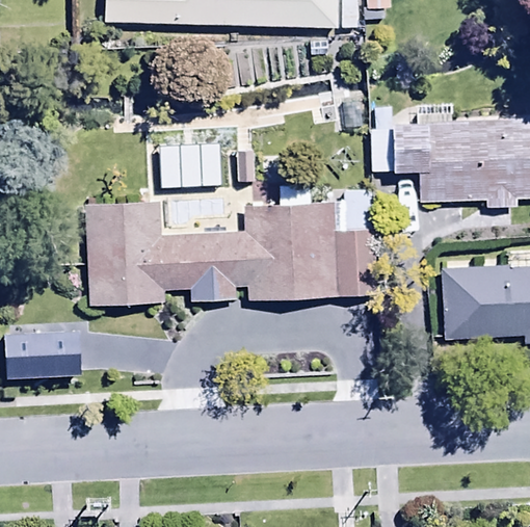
[(103,0),(103,21),(241,25),(242,0),(103,0)]
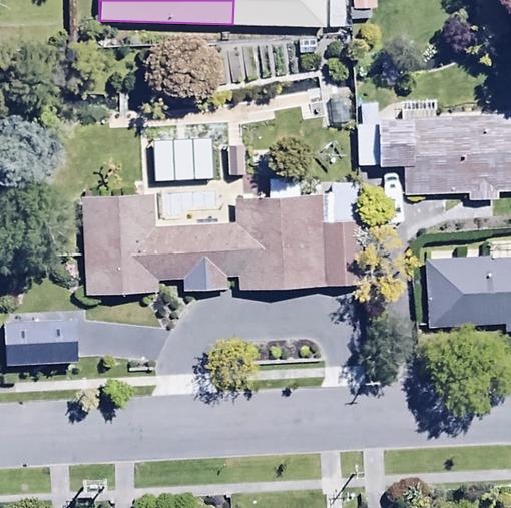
[(244,0),(243,33),(286,34),(287,0),(244,0)]
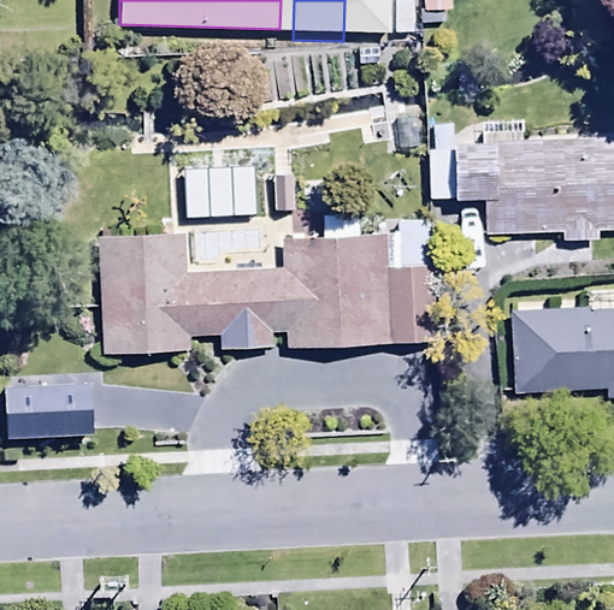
[(395,0),(395,31),(415,31),(415,0),(395,0)]
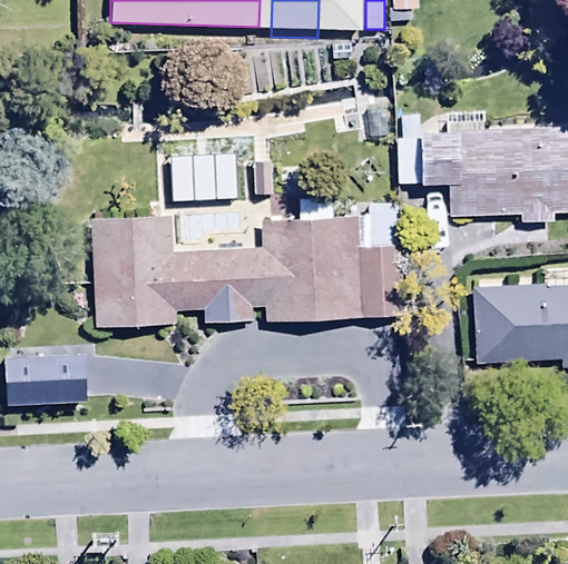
[(393,0),(393,9),(419,9),(418,0),(393,0)]
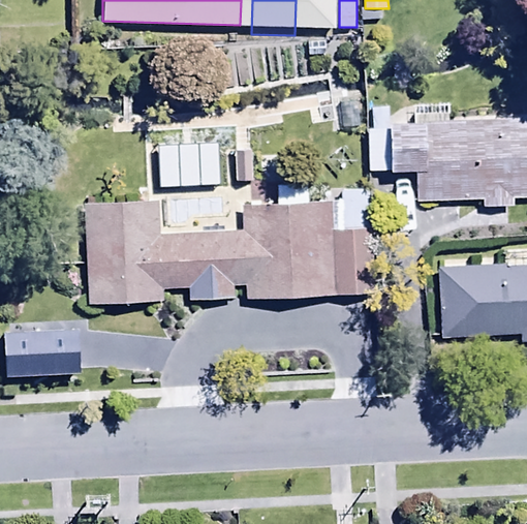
[(374,127),(367,127),(367,170),(391,170),(391,174),(416,174),(416,201),(484,201),(484,208),(515,208),(515,199),(526,198),(526,118),(447,118),(447,111),(413,111),(413,119),(391,119),(391,106),(374,106),(374,127)]
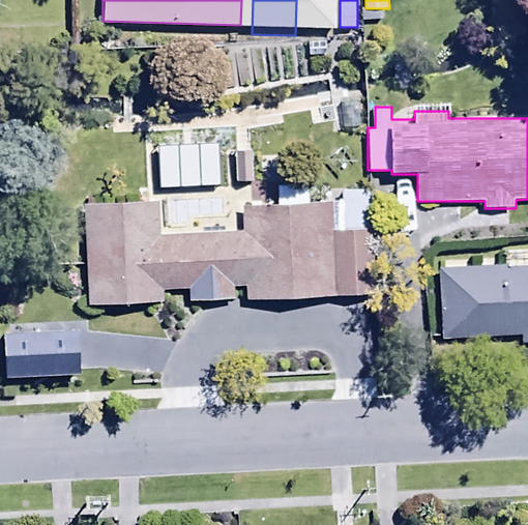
[(160,202),(85,203),(88,304),(171,302),(171,287),(245,285),(246,297),(375,294),(372,187),(343,188),(343,201),(312,201),(312,184),(280,185),(280,205),(243,206),(243,230),(162,232),(160,202)]
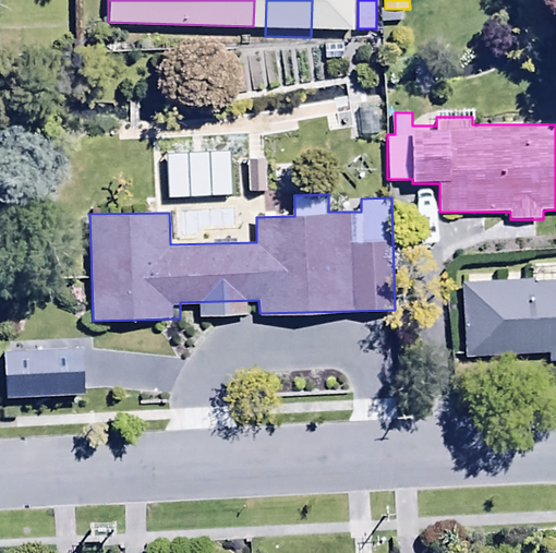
[(469,284),(463,284),(466,357),(547,355),(547,360),(555,359),(555,278),(520,280),(520,272),(469,274),(469,284)]
